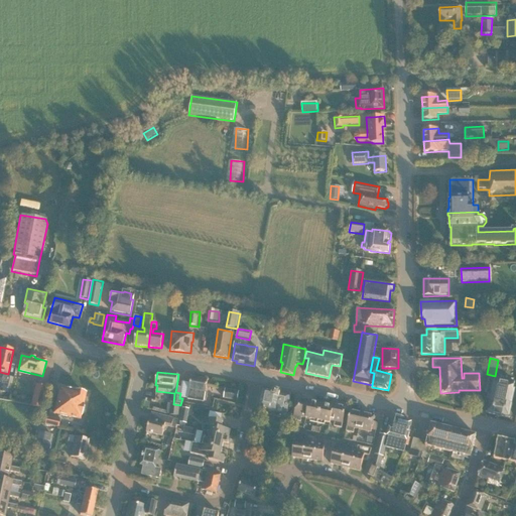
[(11,390),(13,378),(2,376),(0,384),(3,384),(2,389),(11,390)]
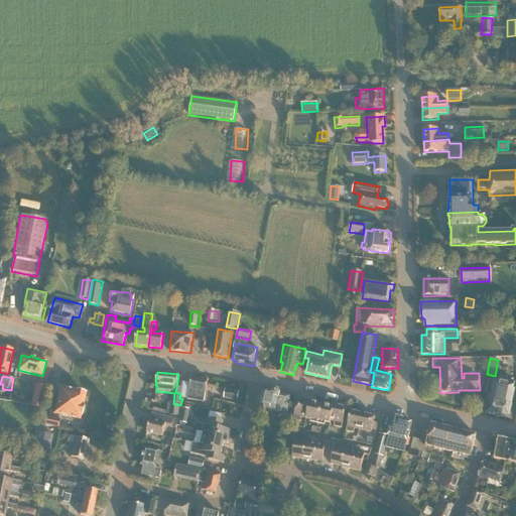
[(191,377),(188,395),(187,400),(204,403),(208,380),(191,377)]
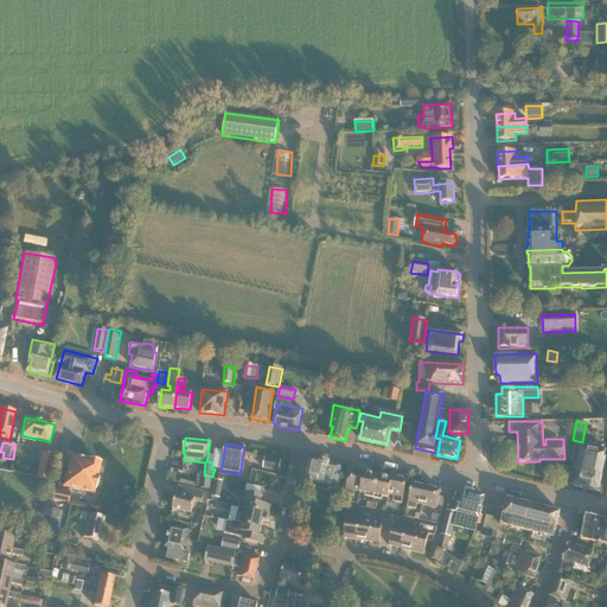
[(582,445),(573,486),(600,491),(604,477),(602,475),(606,459),(605,458),(606,451),(582,445)]
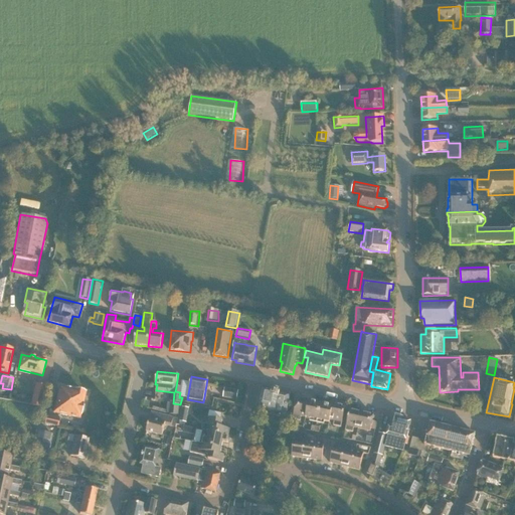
[(46,386),(35,383),(30,405),(41,407),(46,386)]
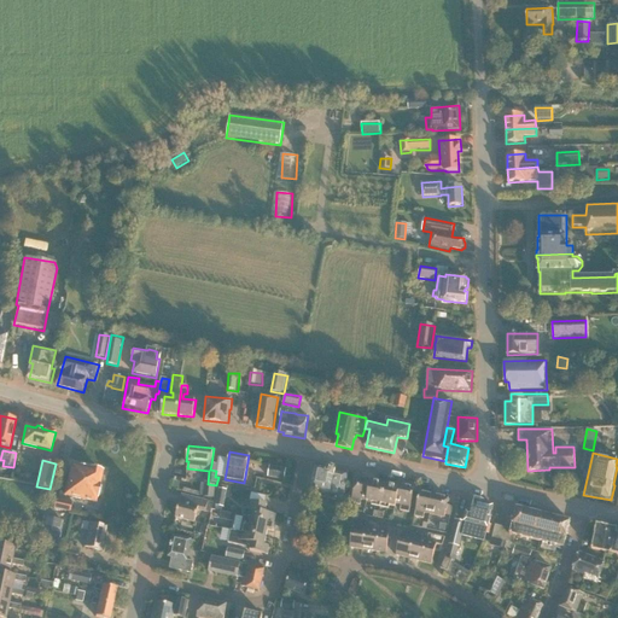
[(65,496),(82,501),(82,503),(94,506),(95,503),(97,496),(99,497),(101,488),(99,488),(103,472),(71,466),(65,496)]
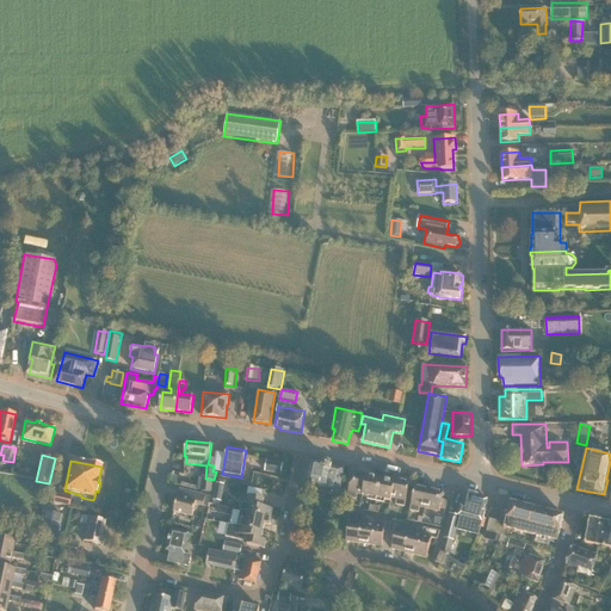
[(283,463),(270,461),(269,473),(281,475),(283,463)]
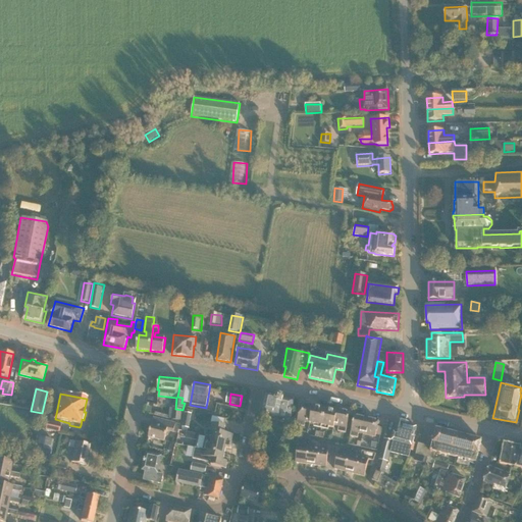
[(290,424),(294,401),(284,399),(284,398),(277,396),(277,398),(266,395),(261,418),(290,424)]
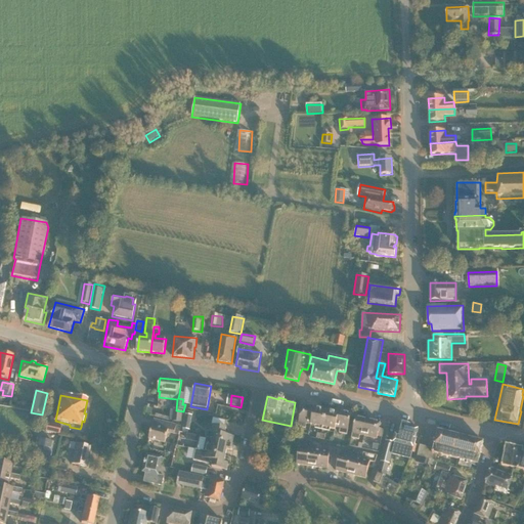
[(305,429),(306,424),(309,408),(302,406),(298,427),(305,429)]
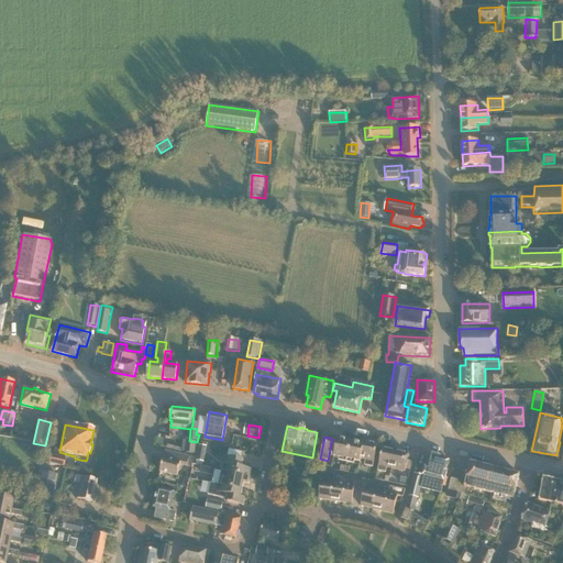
[(341,440),(332,439),(329,455),(338,457),(341,440)]
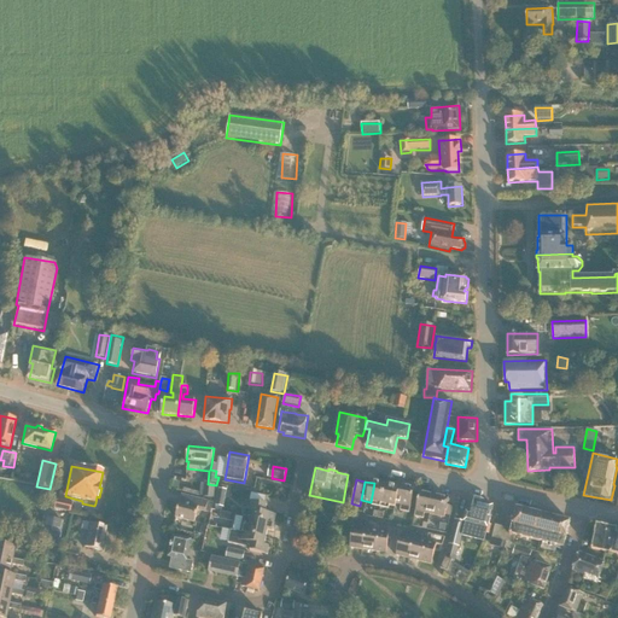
[(379,508),(384,485),(374,483),(371,502),(373,502),(372,507),(379,508)]
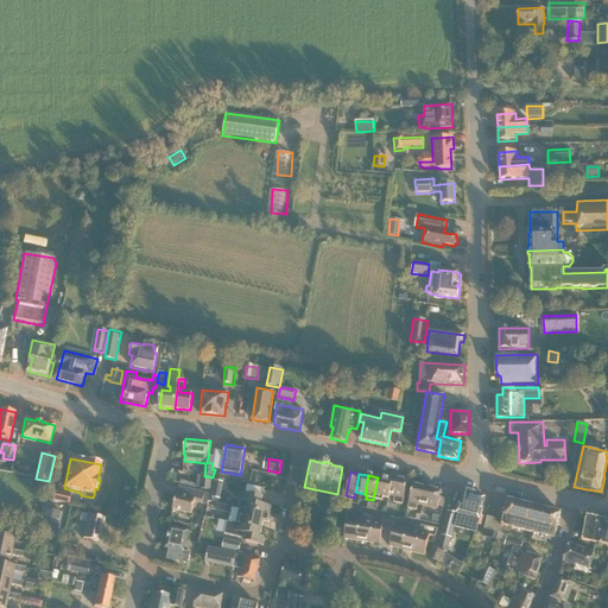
[(204,476),(201,476),(200,489),(210,491),(213,477),(204,476)]
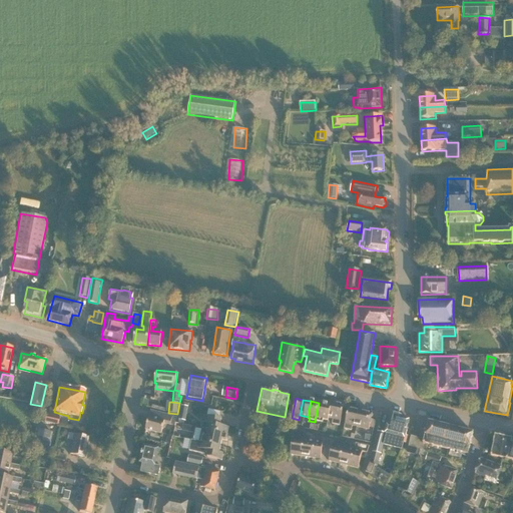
[(324,420),(328,405),(319,403),(315,422),(323,423),(324,420)]
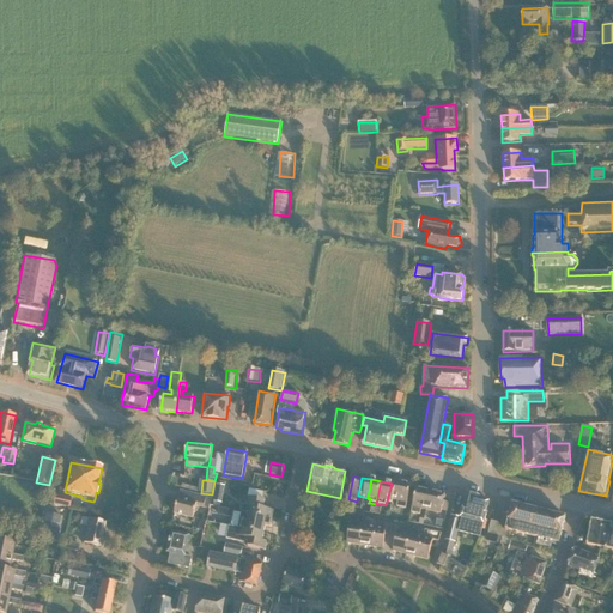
[(393,501),(398,501),(401,483),(396,481),(395,485),(392,484),(387,502),(392,503),(393,501)]
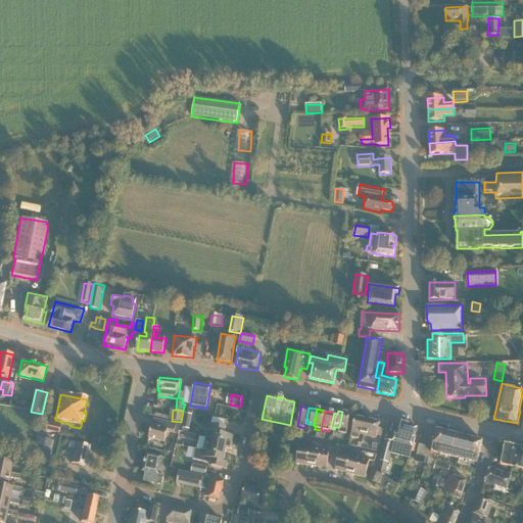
[(350,414),(342,412),(339,427),(338,432),(346,434),(350,414)]
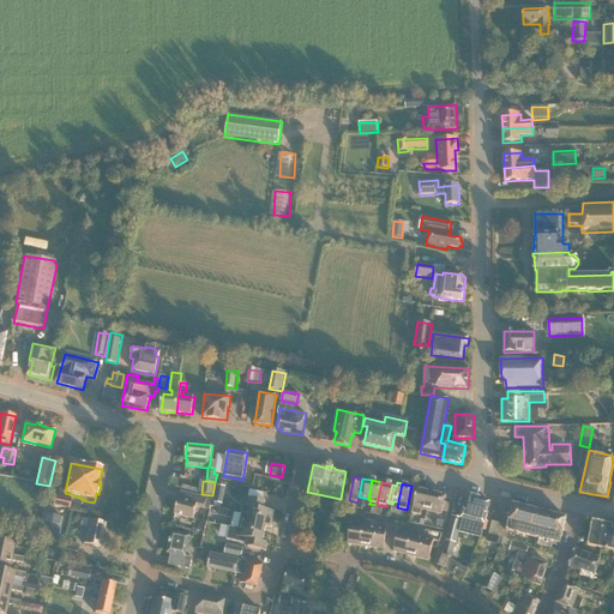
[(221,509),(222,505),(223,505),(226,487),(217,486),(214,503),(215,504),(214,507),(221,509)]
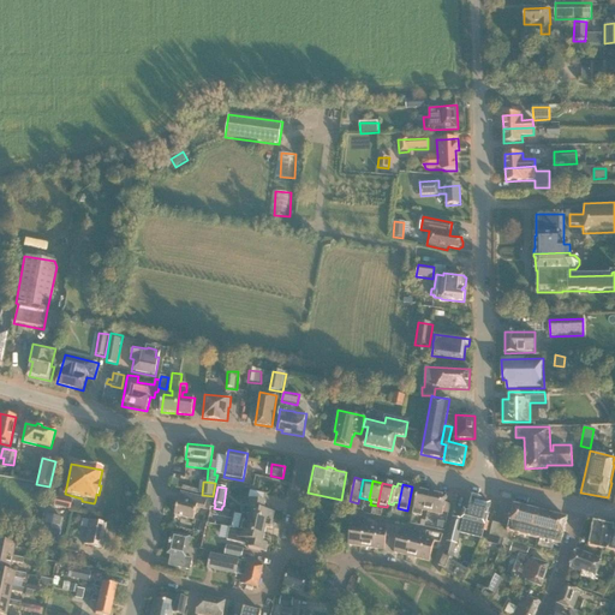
[(423,511),(428,512),(431,494),(417,490),(412,514),(422,517),(423,511)]
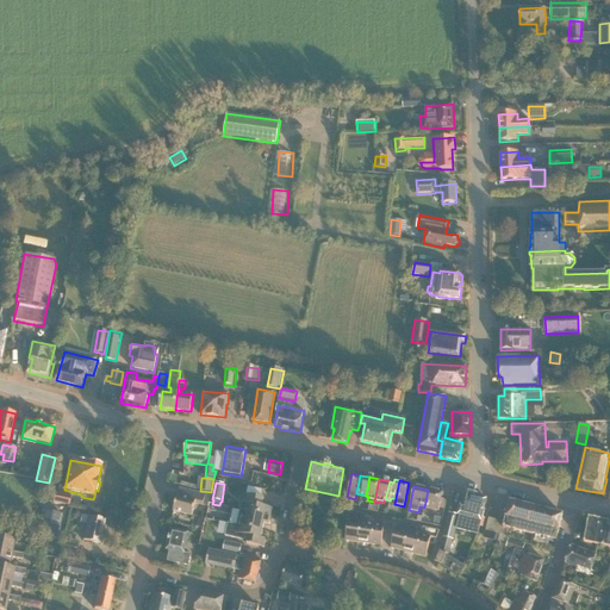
[(210,497),(206,496),(180,489),(179,497),(178,496),(174,512),(192,516),(195,504),(207,506),(210,497)]
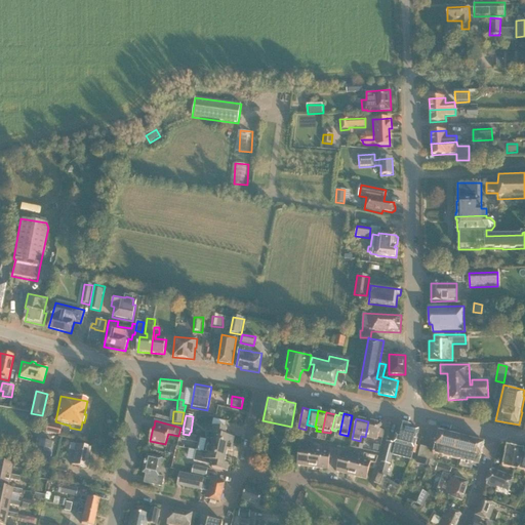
[(380,423),(368,421),(365,437),(377,440),(378,437),(382,438),(385,431),(379,430),(380,423)]
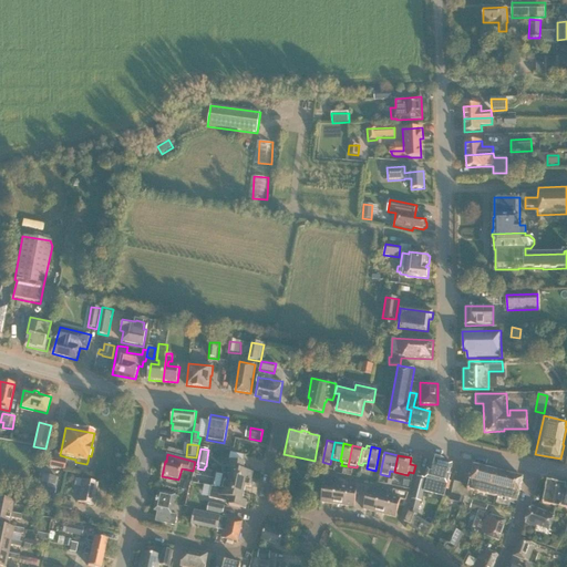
[(437,456),(434,457),(433,457),(430,471),(429,470),(425,480),(428,480),(424,493),(444,497),(445,493),(447,485),(453,464),(444,462),(444,461),(443,461),(442,457),(437,456)]
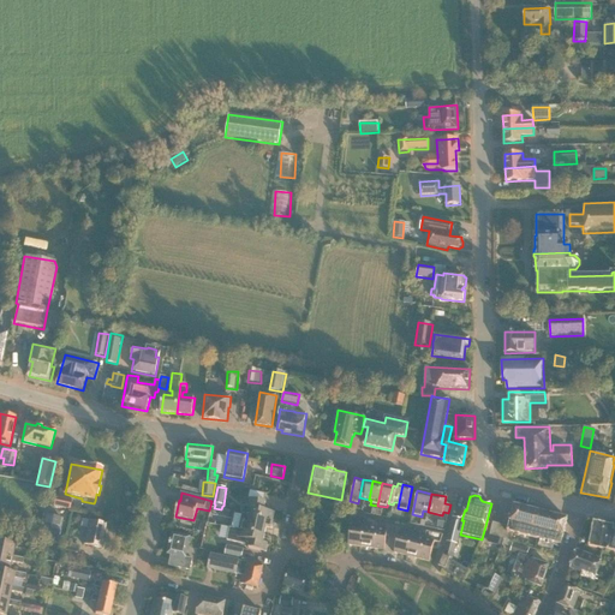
[(55,497),(53,507),(69,511),(71,501),(55,497)]
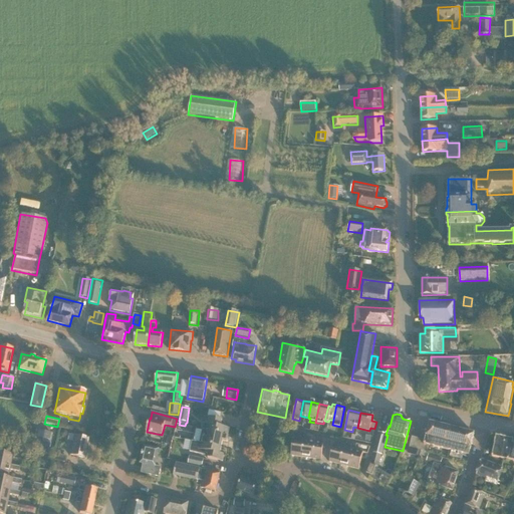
[(203,430),(228,436),(230,429),(221,427),(222,421),(208,417),(206,424),(204,423),(203,430)]
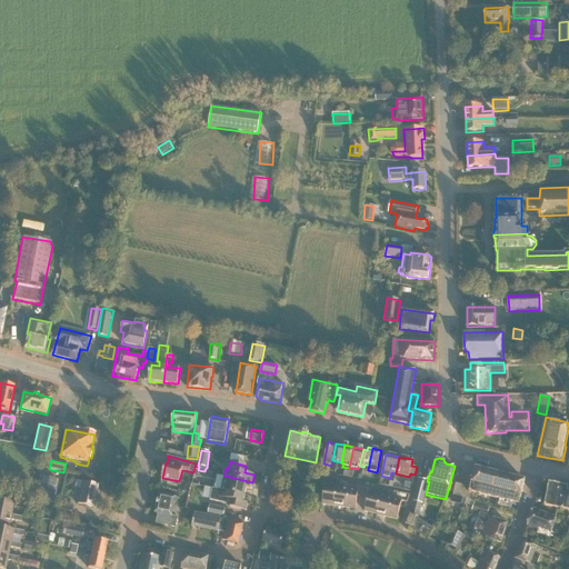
[(519,505),(522,490),(525,480),(482,470),(479,469),(476,469),(473,477),(468,475),(466,487),(457,485),(453,496),(472,501),(475,493),(500,500),(499,506),(509,508),(510,502),(519,505)]
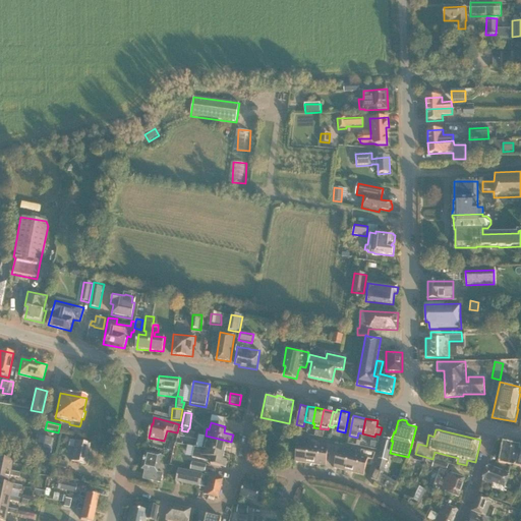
[(192,440),(193,432),(187,431),(181,430),(180,436),(186,437),(186,438),(192,440)]
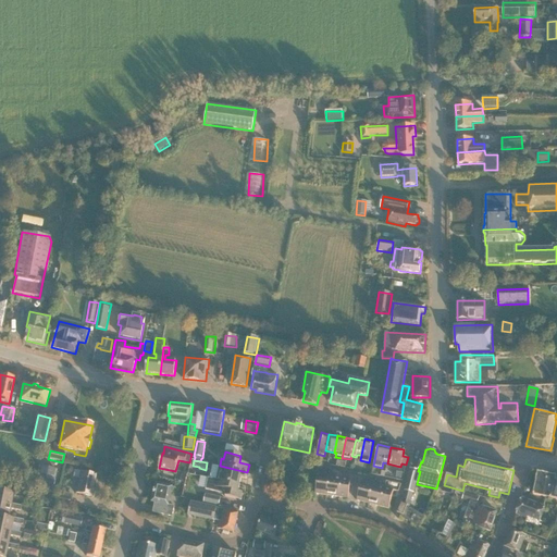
[(247,472),(220,466),(218,472),(220,473),(219,480),(219,481),(239,485),(242,479),(246,480),(247,472)]
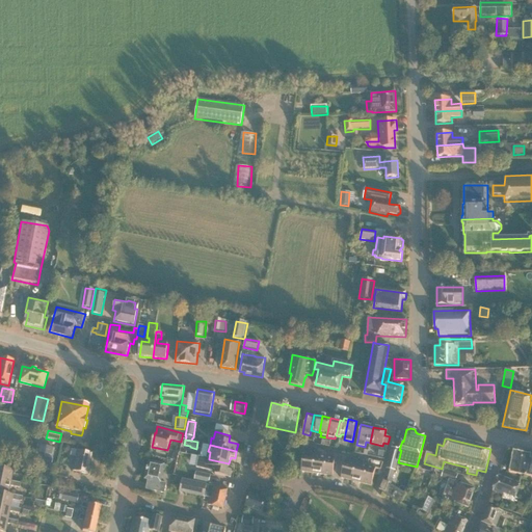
[(33,467),(50,470),(54,450),(38,446),(33,467)]
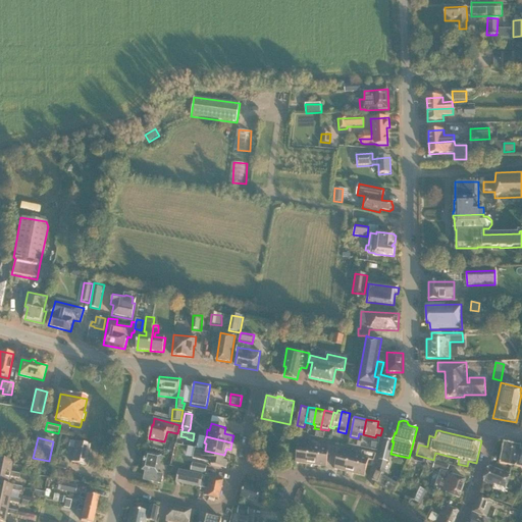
[(295,463),(306,465),(309,445),(310,438),(305,438),(304,444),(302,442),(302,446),(298,446),(295,463)]
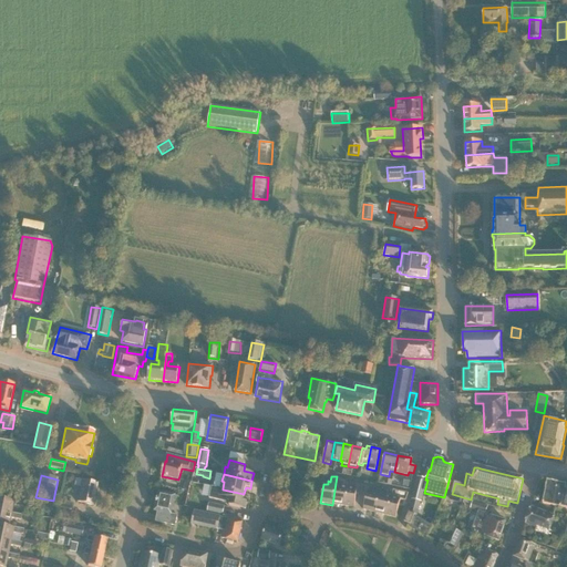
[(98,484),(82,481),(75,480),(74,486),(81,487),(78,503),(93,506),(98,484)]
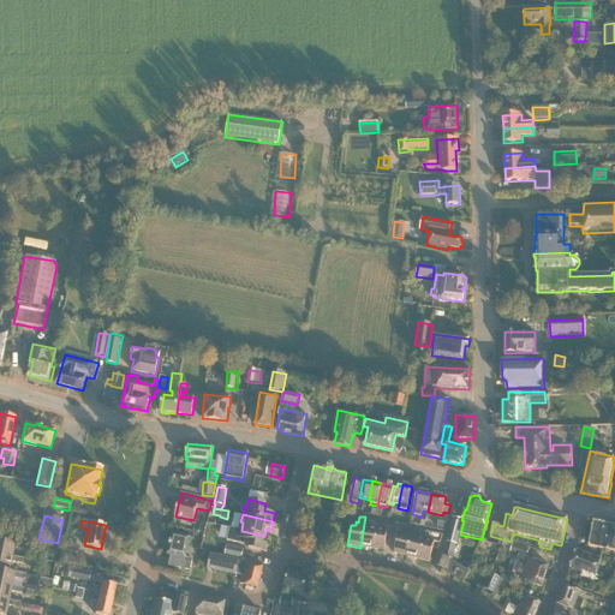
[(445,551),(453,554),(457,544),(463,523),(452,520),(446,542),(447,542),(445,551)]
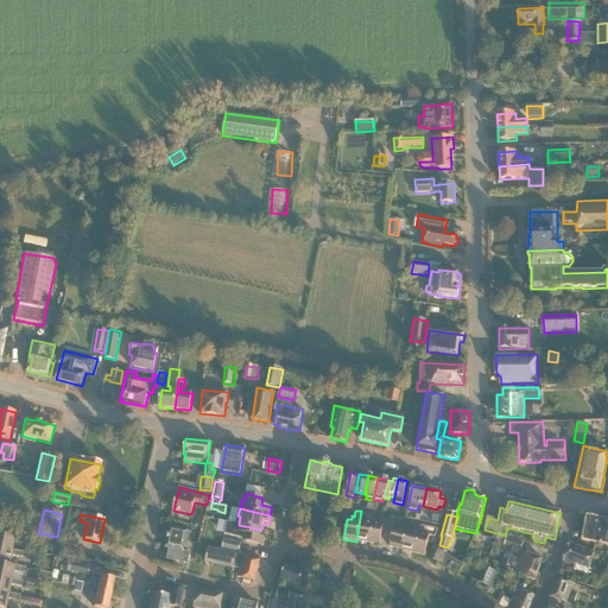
[(607,546),(607,520),(587,517),(582,542),(607,546)]
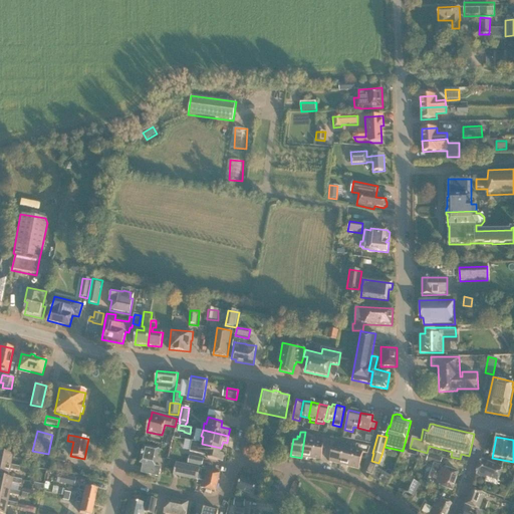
[(311,439),(304,438),(301,458),(311,459),(314,442),(311,442),(311,439)]
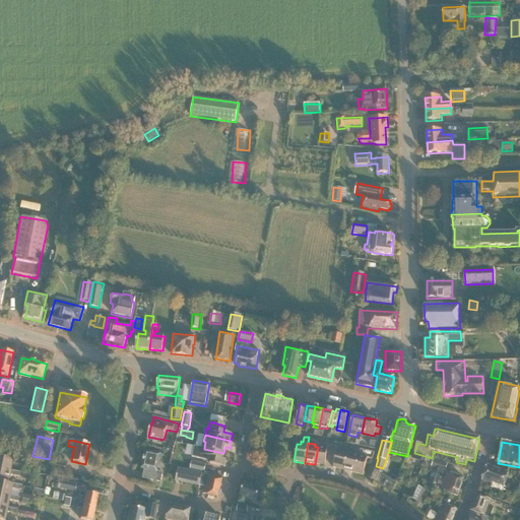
[(222,459),(223,453),(204,449),(204,448),(194,446),(192,457),(208,460),(208,456),(211,457),(210,464),(225,467),(226,460),(222,459)]
